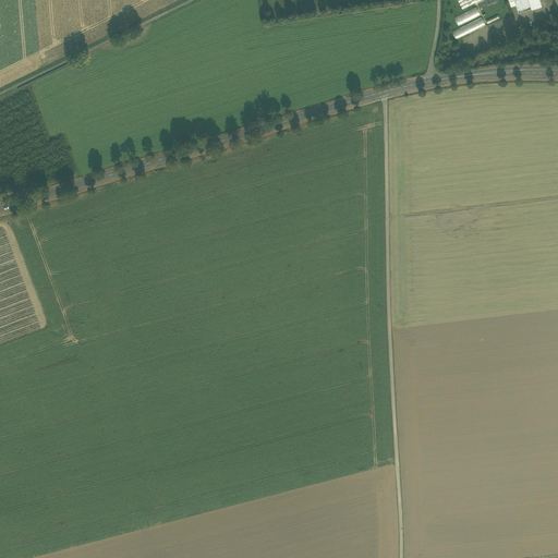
[(458,0),(463,9),(481,0),(458,0)]
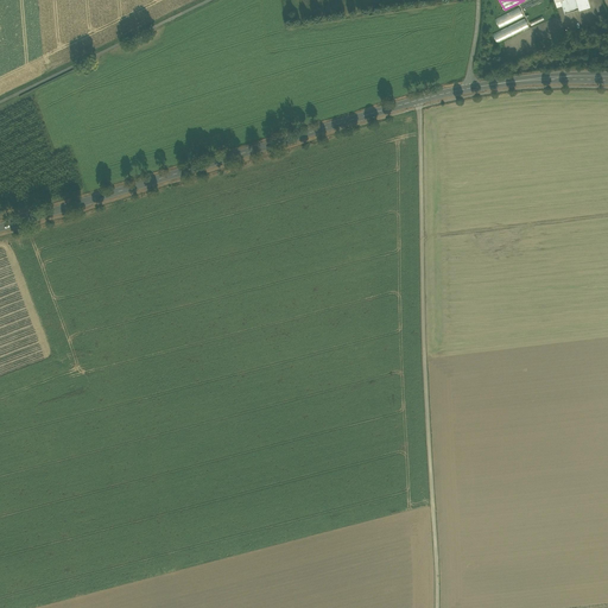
[(564,0),(561,1),(565,14),(588,7),(586,0),(564,0)]
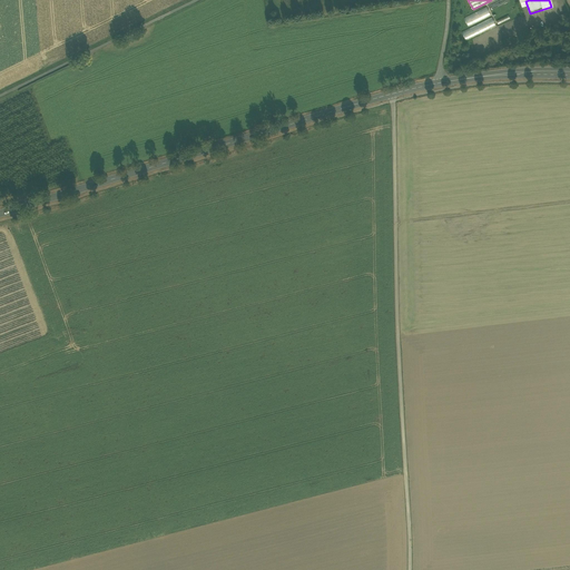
[(464,18),(469,27),(491,16),(487,7),(464,18)]
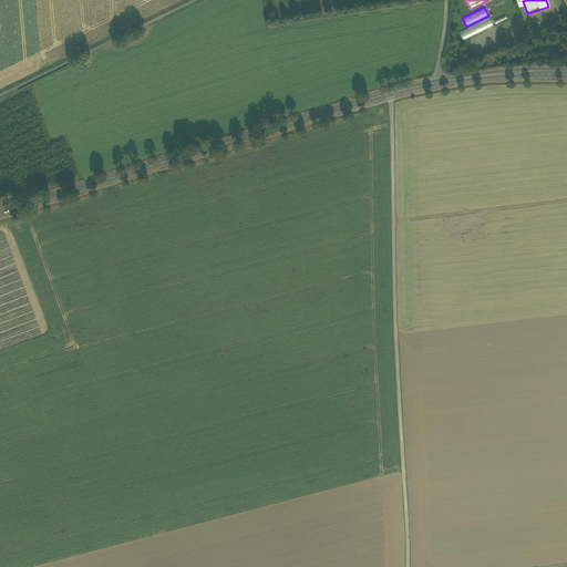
[(557,16),(559,22),(566,19),(566,14),(566,12),(557,16)]
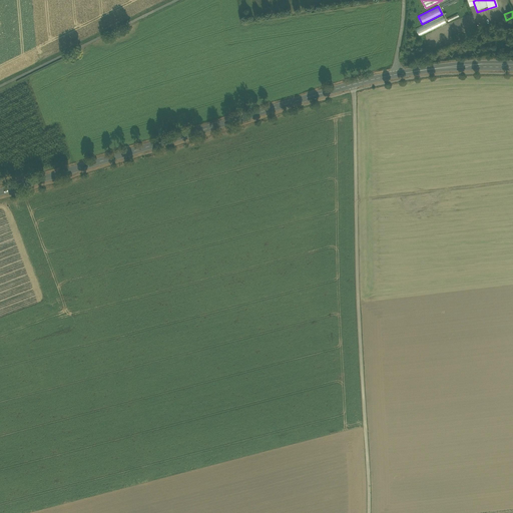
[(443,16),(416,29),(420,36),(447,23),(443,16)]
